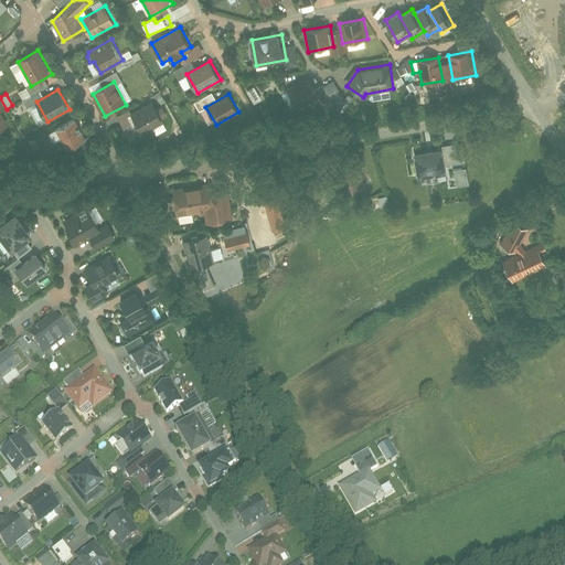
[(163,123),(152,103),(130,115),(141,136),(163,123)]
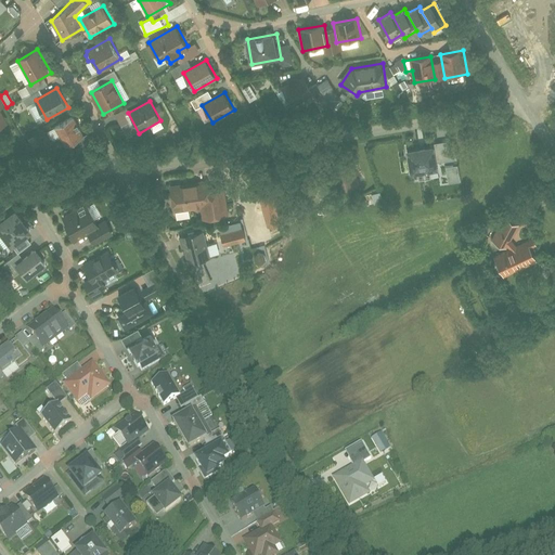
[(0,107),(0,129),(9,125),(0,107)]
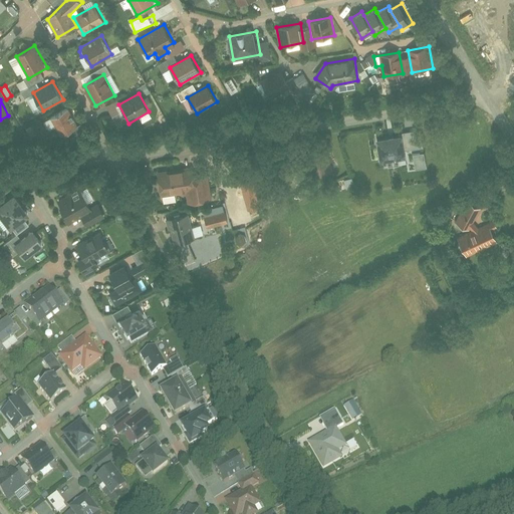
[(78,127),(68,108),(51,118),(61,137),(78,127)]
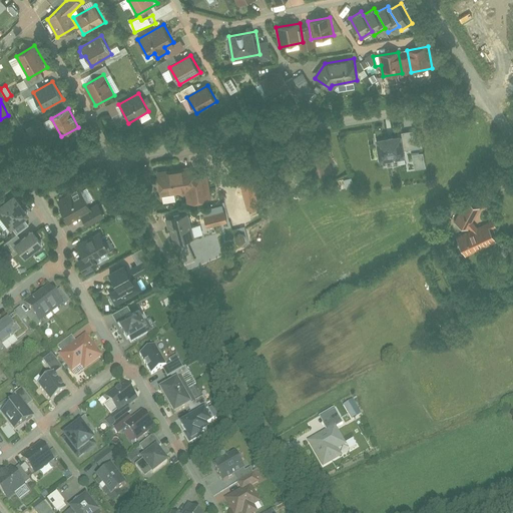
[(45,122),(49,128),(54,124),(51,119),(45,122)]
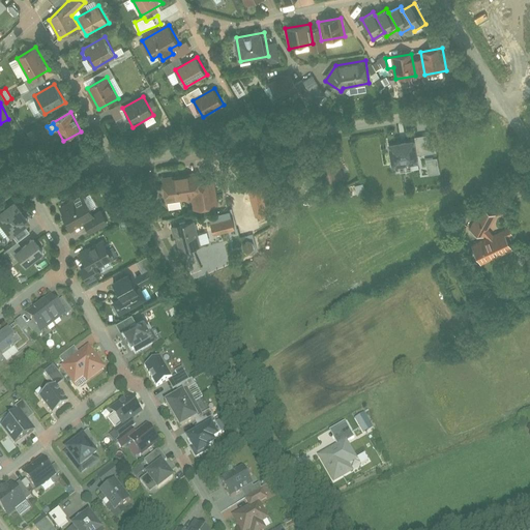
[(419,163),(416,140),(390,144),(391,155),(393,167),(419,163)]
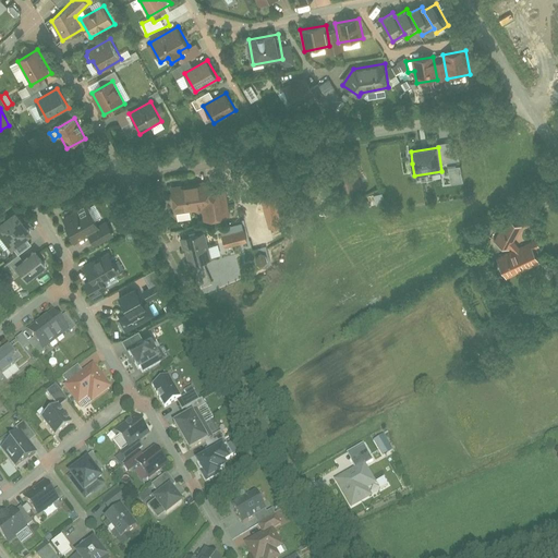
[(450,167),(451,183),(463,183),(462,166),(450,167)]
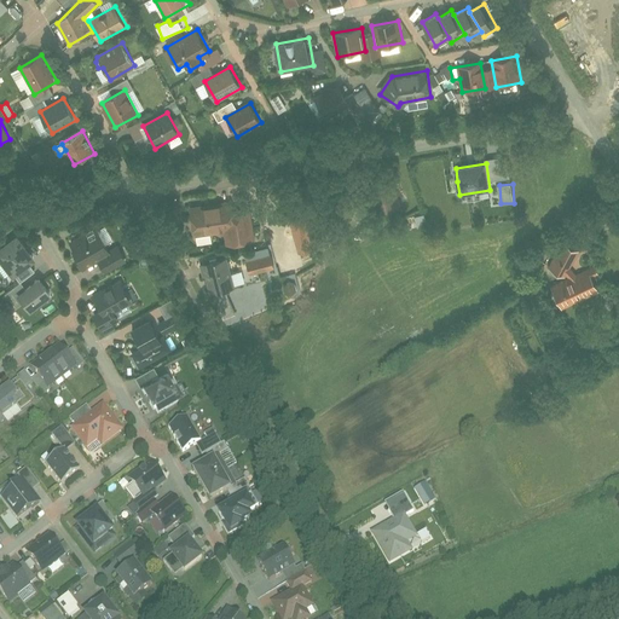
[(230,246),(254,241),(249,210),(235,214),(232,200),(190,207),(195,236),(227,230),(230,246)]
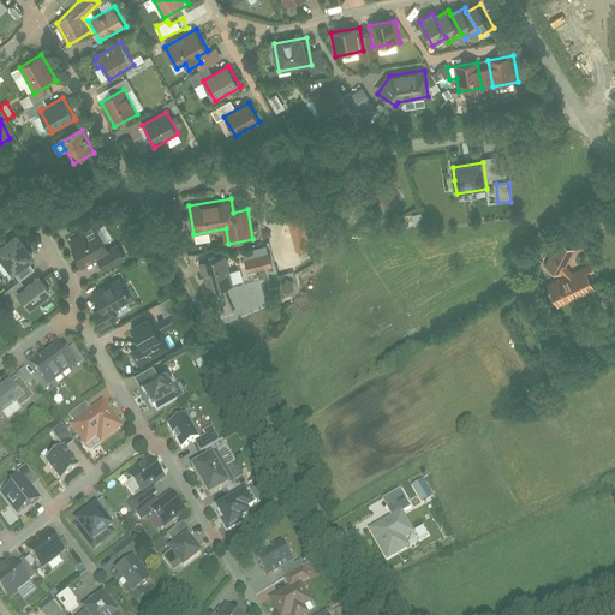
[(304,215),(287,221),(297,250),(314,245),(304,215)]
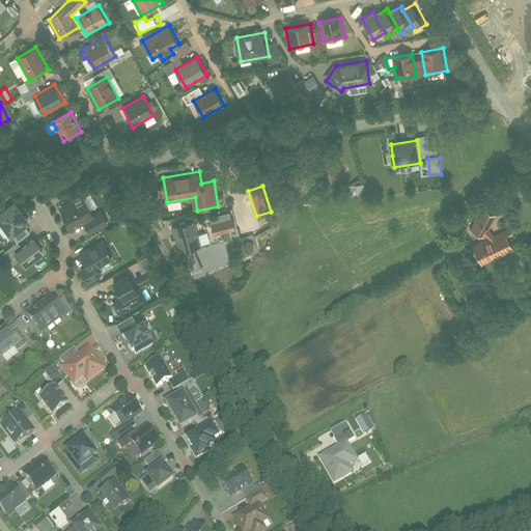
[(59,210),(71,231),(95,218),(84,196),(59,210)]
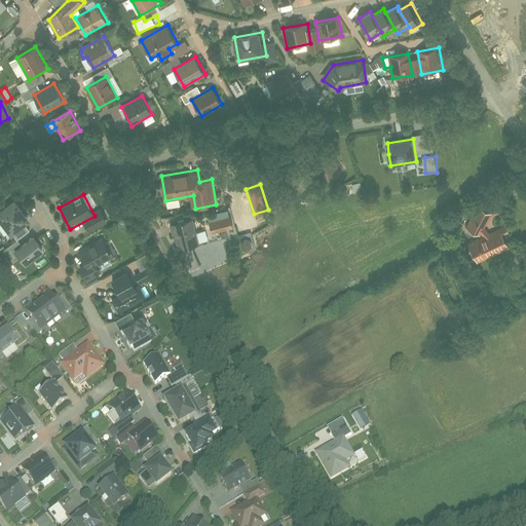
[(0,209),(0,219),(11,234),(32,219),(15,197),(0,209)]
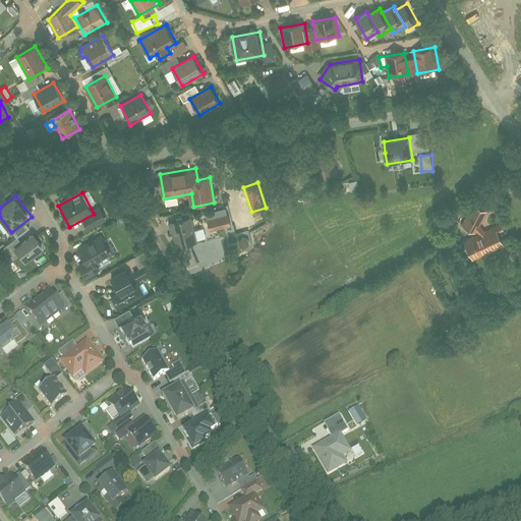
[(478,232),(489,212),(472,203),(462,223),(478,232)]
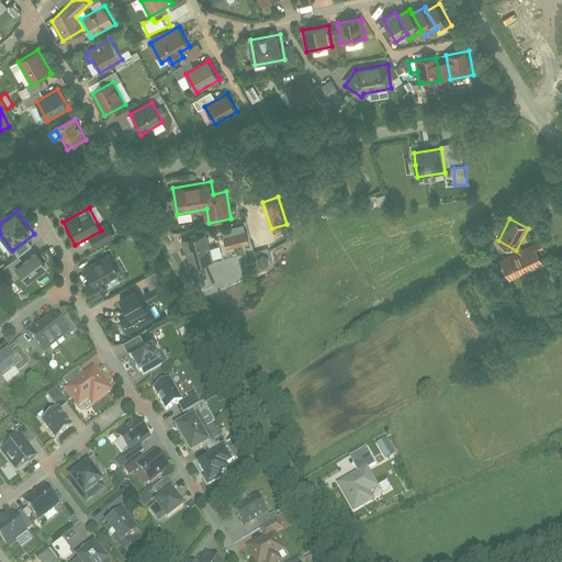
[(248,229),(224,236),(227,249),(251,243),(248,229)]
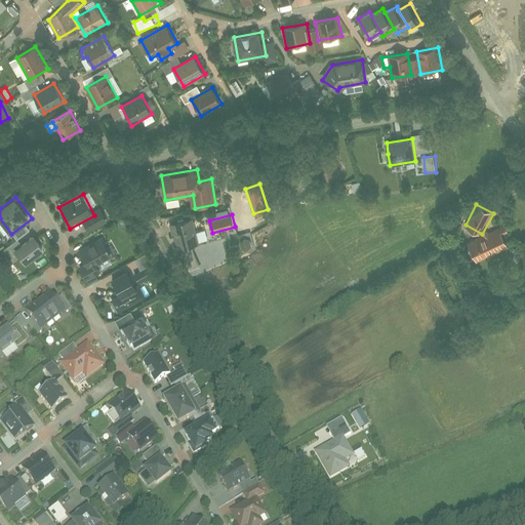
[(193,217),(171,223),(178,249),(200,243),(193,217)]
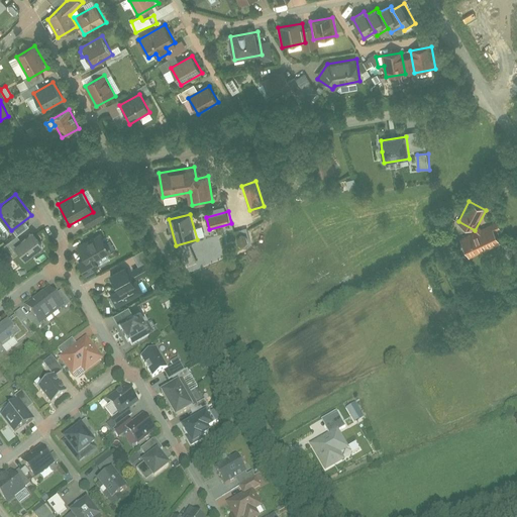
[(493,223),(459,237),(468,255),(501,240),(493,223)]
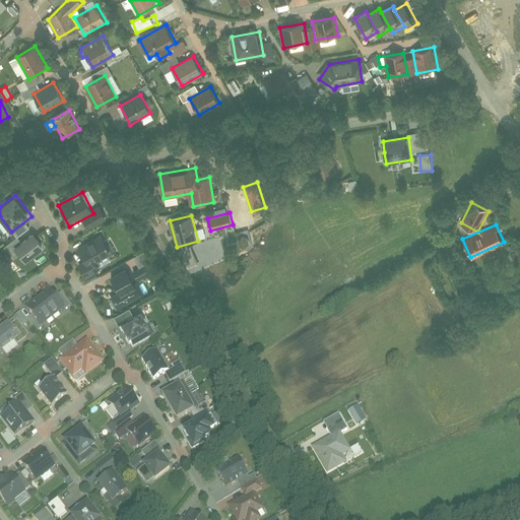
[(46,249),(35,233),(15,248),(27,263),(46,249)]
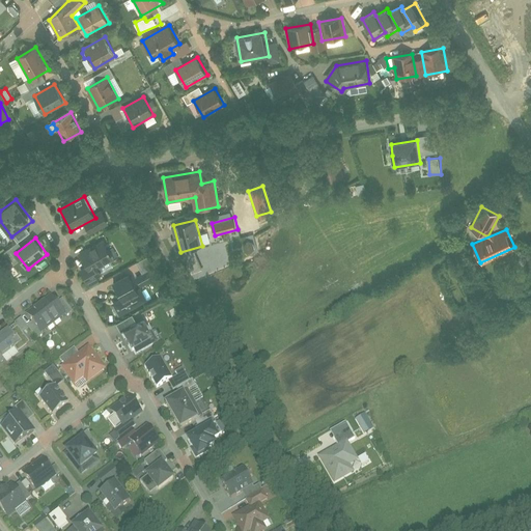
[(103,241),(79,253),(88,271),(112,258),(103,241)]
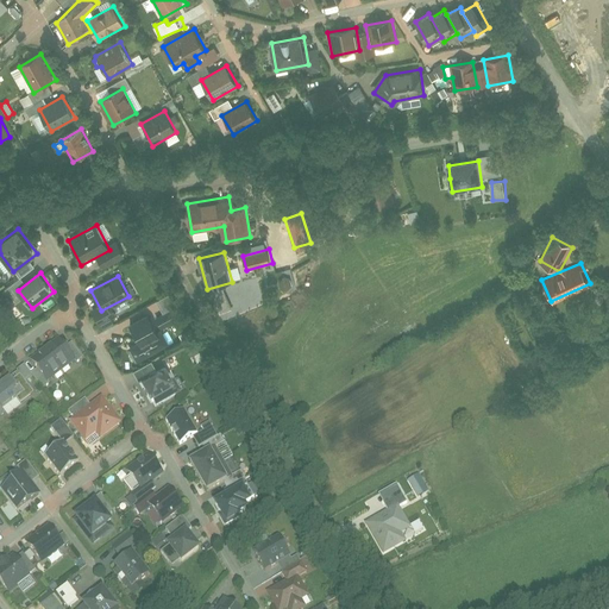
[(219,314),(232,309),(225,287),(212,292),(219,314)]
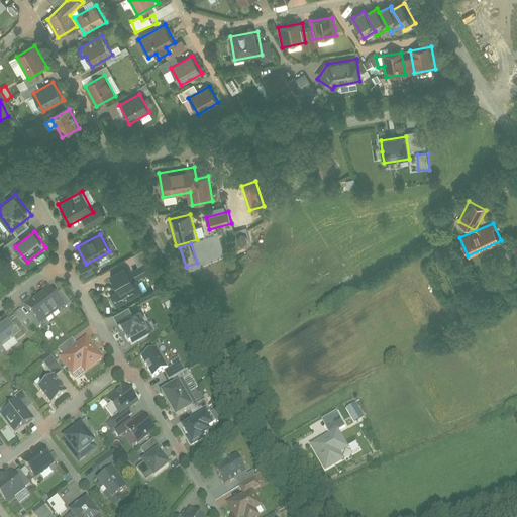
[(109,295),(117,308),(146,291),(139,278),(133,281),(125,267),(110,276),(115,284),(118,290),(109,295)]
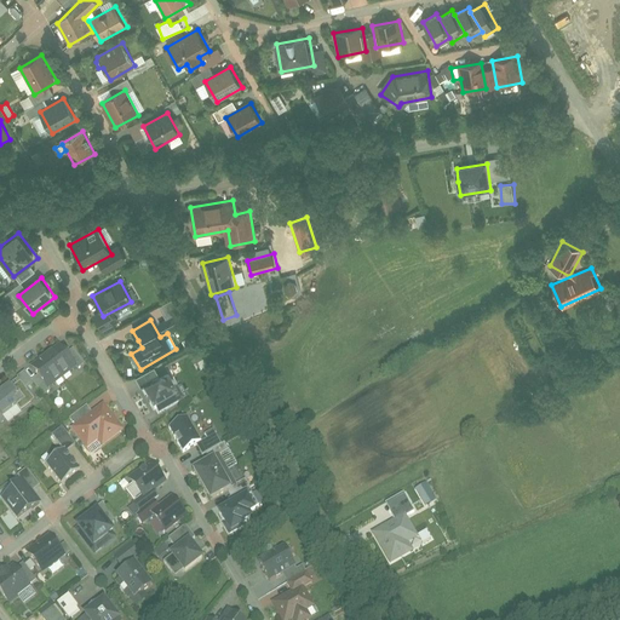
[(61,343),(30,366),(50,391),(80,368),(61,343)]
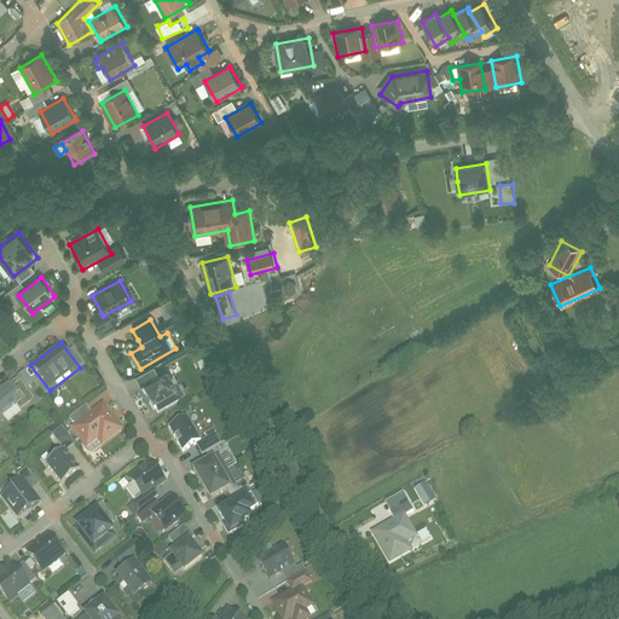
[(30,382),(21,370),(13,376),(15,377),(0,388),(0,421),(3,420),(4,421),(32,399),(23,387),(30,382)]
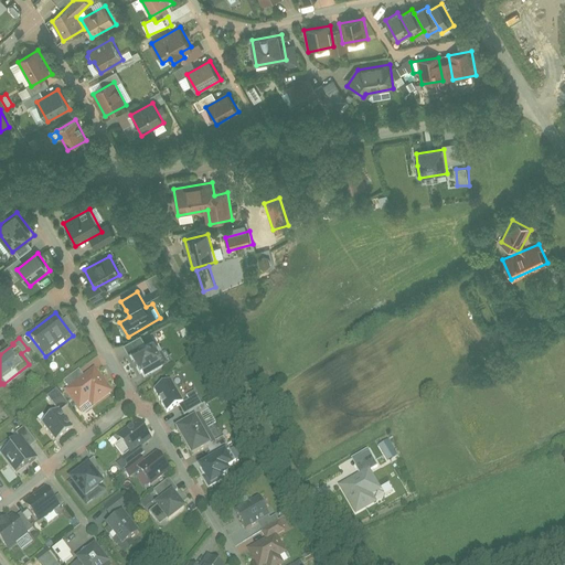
[(129,353),(141,375),(164,362),(151,340),(129,353)]
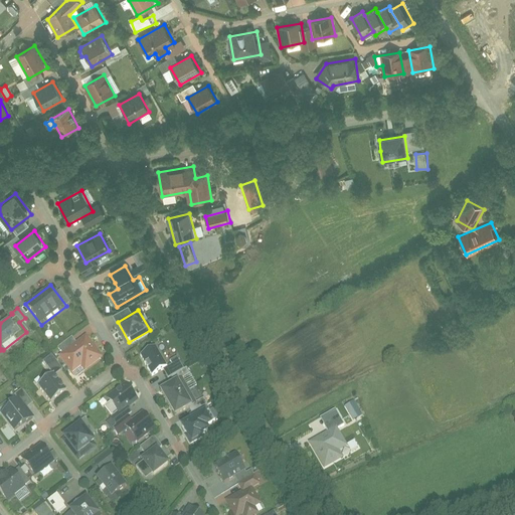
[(105,358),(87,335),(59,356),(73,374),(81,367),(86,373),(105,358)]
